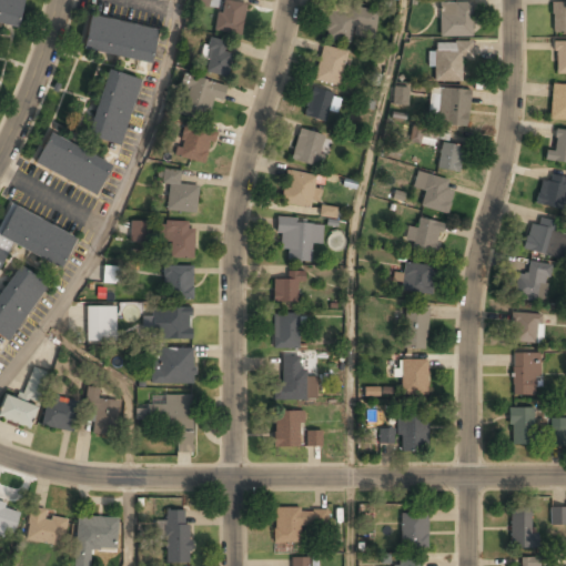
[(0,0),(0,22),(19,27),(26,0),(0,0)]
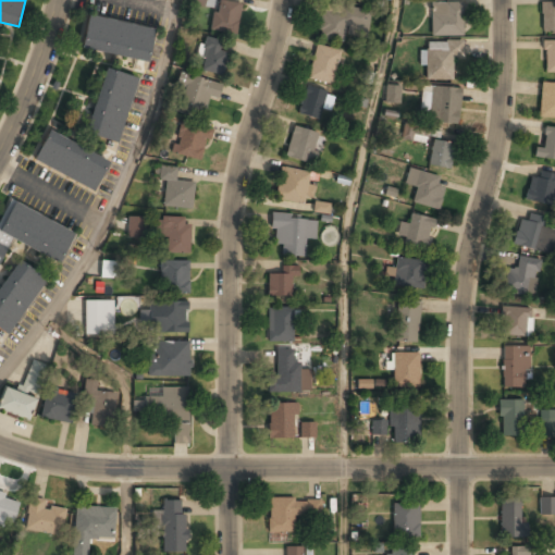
[(233,36),(245,7),(230,0),(220,0),(209,26),(233,36)]
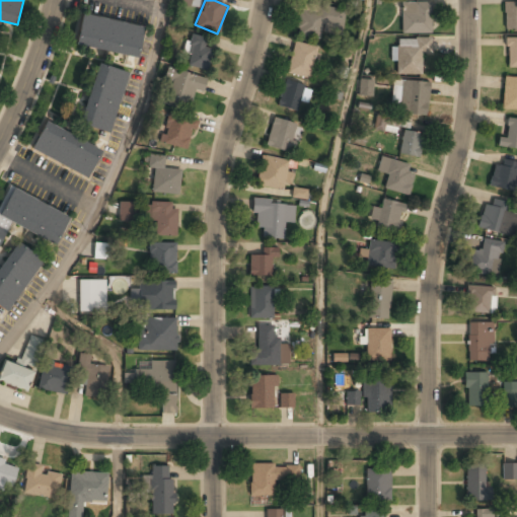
[(402,31),(432,31),(432,0),(402,0),(402,31)]
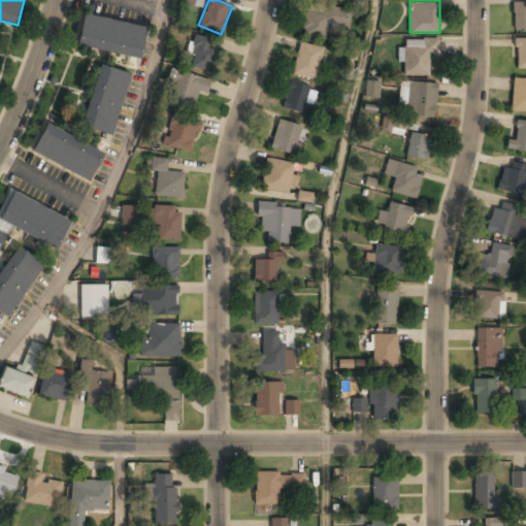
[(525,1),(514,1),(514,30),(525,30),(525,1)]
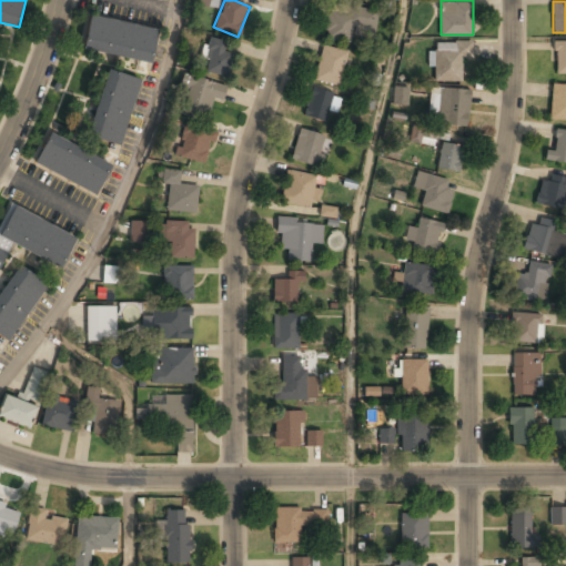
[(376,8),(329,4),(326,38),(353,39),(354,32),(374,33),(376,8)]
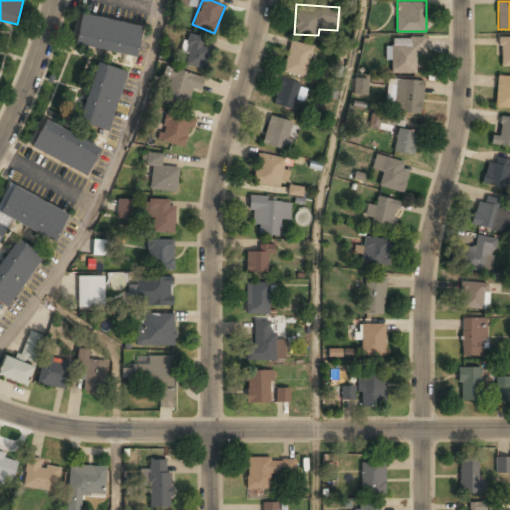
[(137,55),(142,25),(80,14),(75,44),(137,55)]
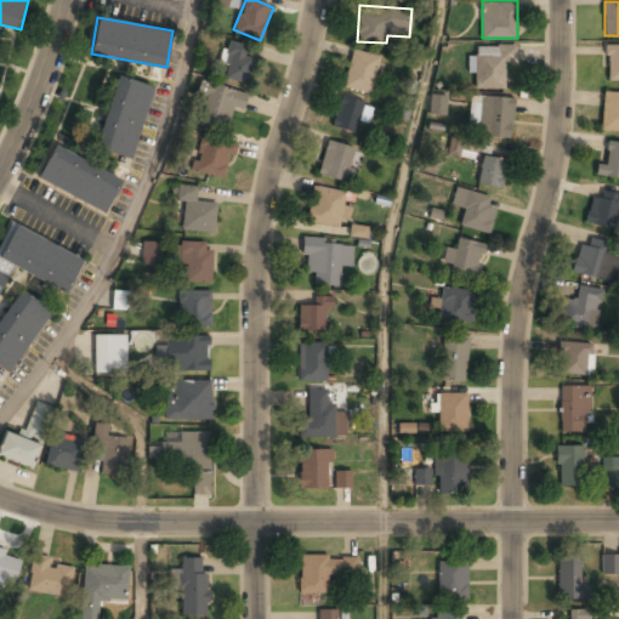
[(256,46),(230,40),(222,78),(249,83),(256,46)]
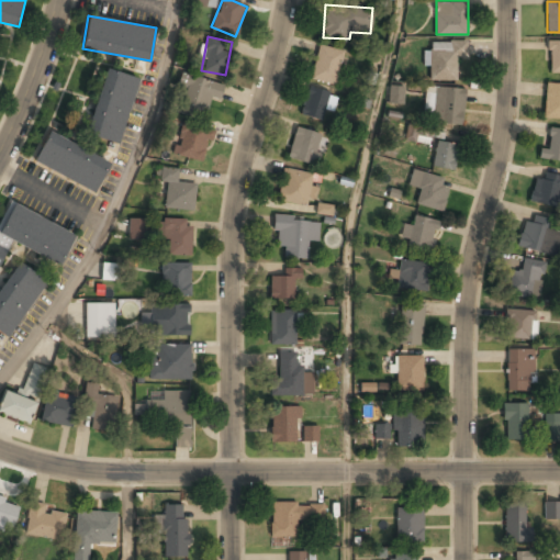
[(468,57),(468,40),(432,40),(432,51),(427,51),(427,78),(457,78),(457,57),(468,57)]
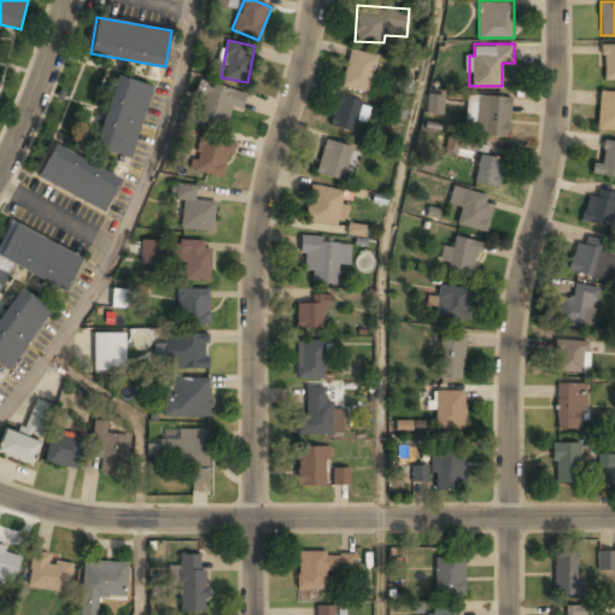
[(614,44),(603,44),(603,80),(614,80),(614,44)]
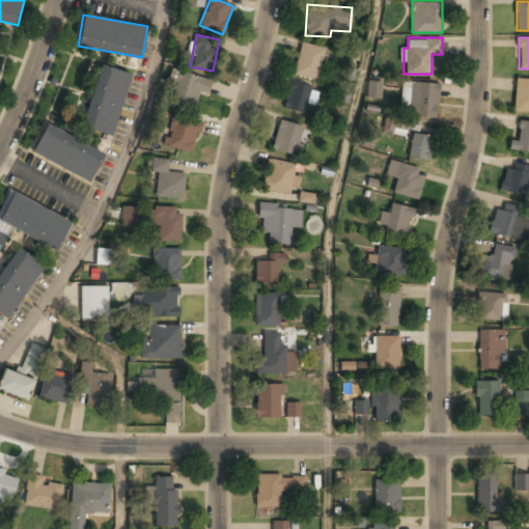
[(328,47),(303,40),(295,74),(319,80),(328,47)]
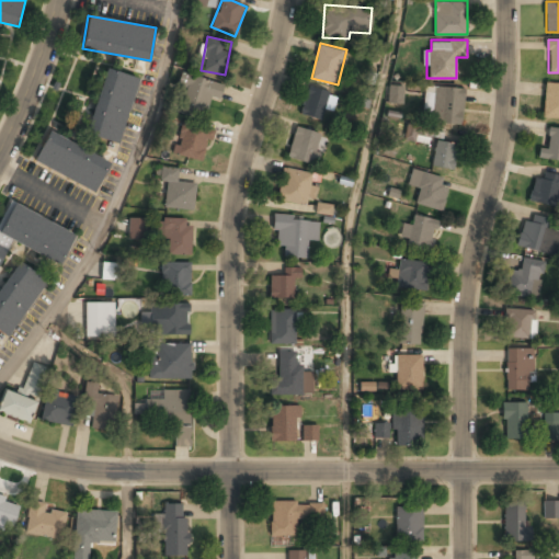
[(140,78),(106,67),(86,134),(120,144),(140,78)]
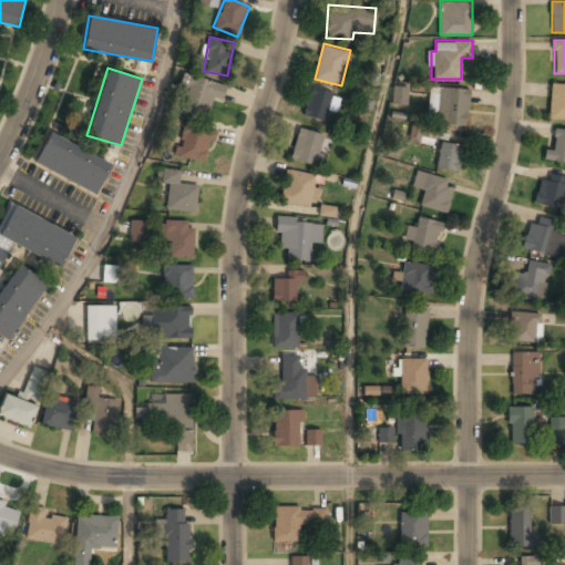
[(227,84),(192,75),(184,109),(208,114),(213,96),(223,99),(227,84)]
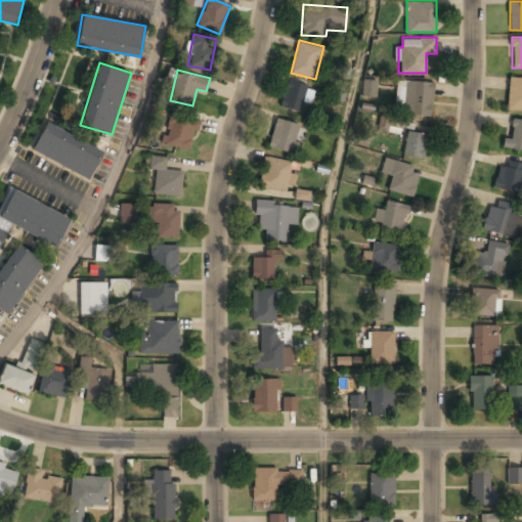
[(521,77),(510,77),(508,110),(521,110),(521,77)]
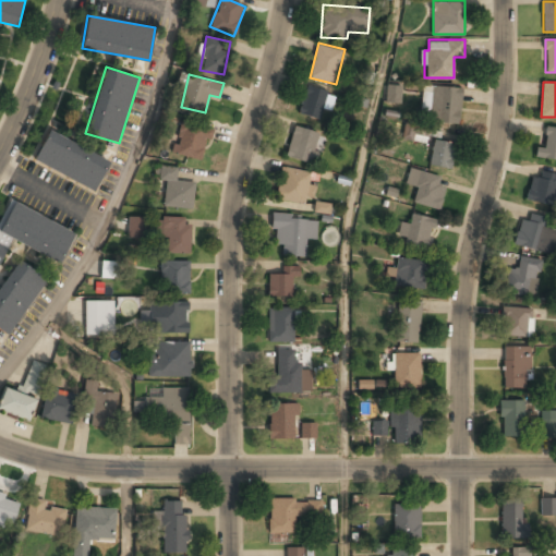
[(325,120),(334,92),(307,84),(300,112),(325,120)]
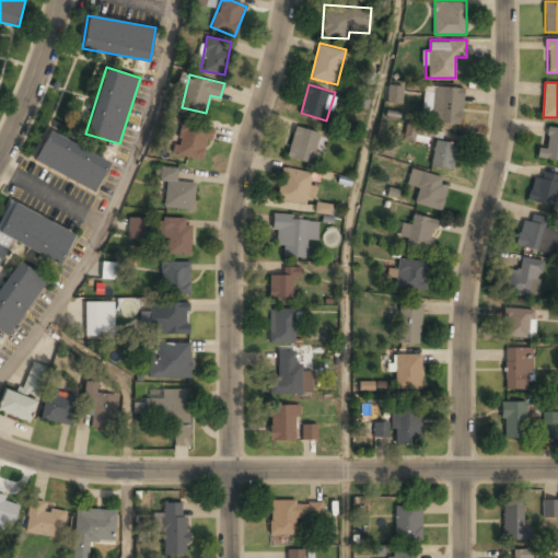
[(423,120),(462,123),(463,86),(425,84),(423,120)]
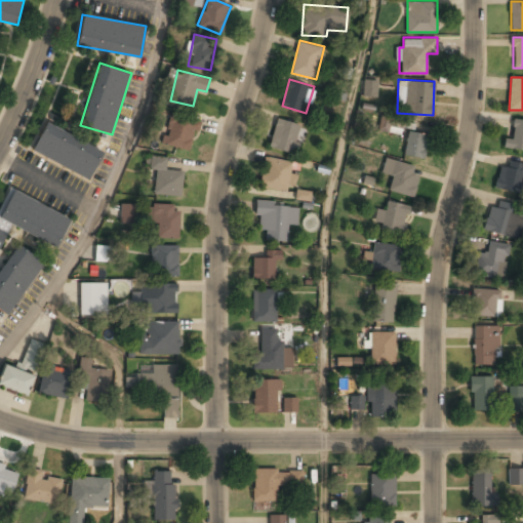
[(376,95),(377,80),(365,80),(365,94),(376,95)]
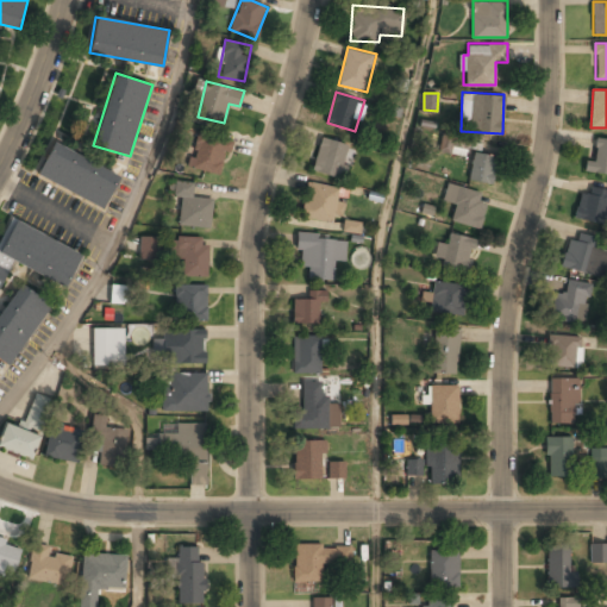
[(230,141),(198,132),(188,167),(221,175),(230,141)]
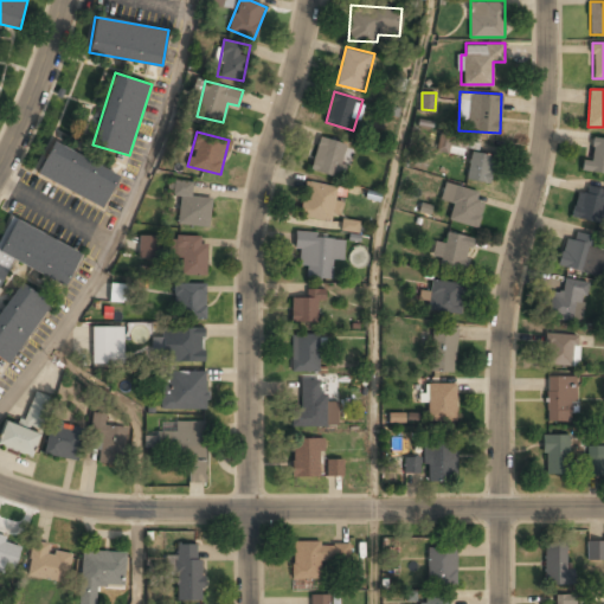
[(468,136),(441,132),(438,149),(466,153),(468,136)]
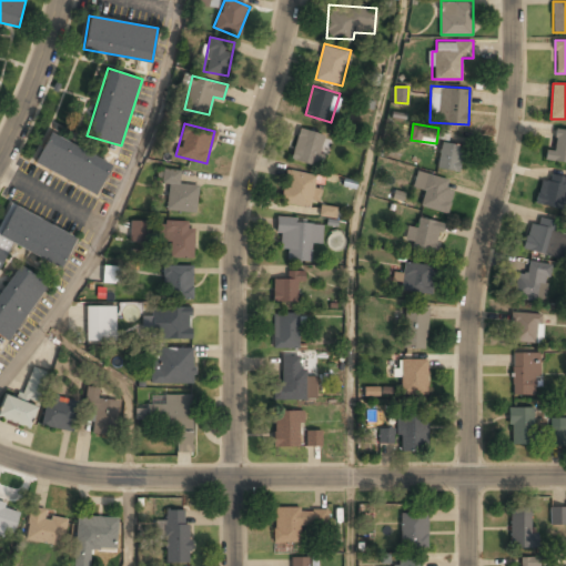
[(317,165),(326,135),(301,128),(291,158),(317,165)]
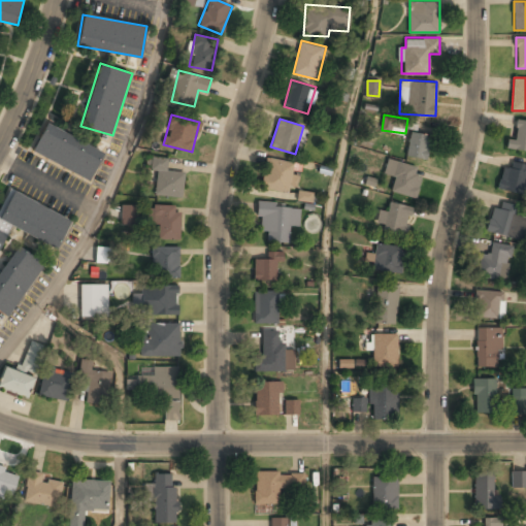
[(508,137),(507,149),(525,150),(525,120),(518,120),(516,138),(508,137)]
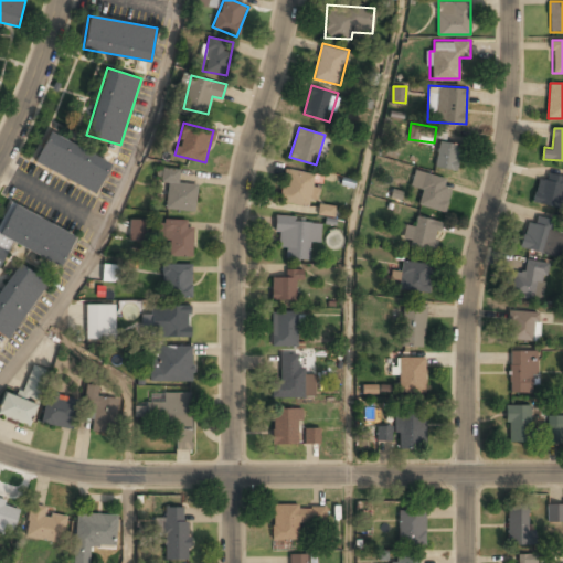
[(98,192),(112,159),(46,131),(32,165),(98,192)]
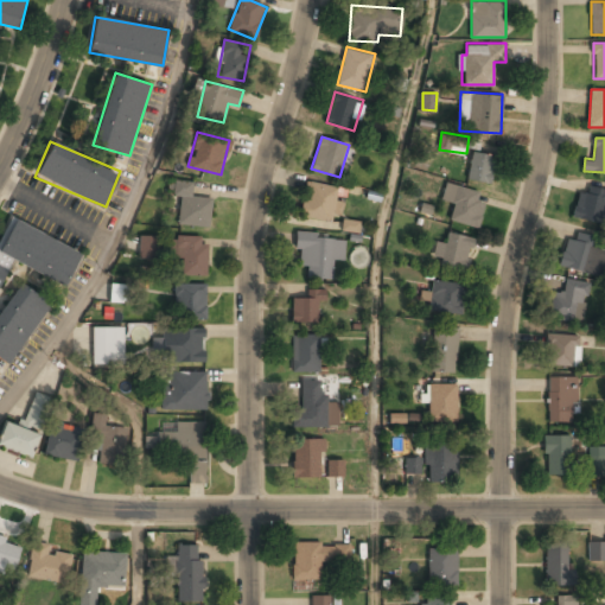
[(470,180),(494,182),(495,153),(471,152),(470,180)]
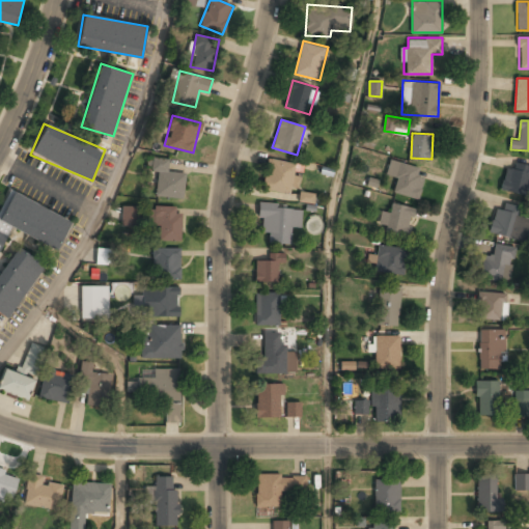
[(186,172),(169,171),(169,159),(155,158),(154,196),(185,197),(186,172)]
